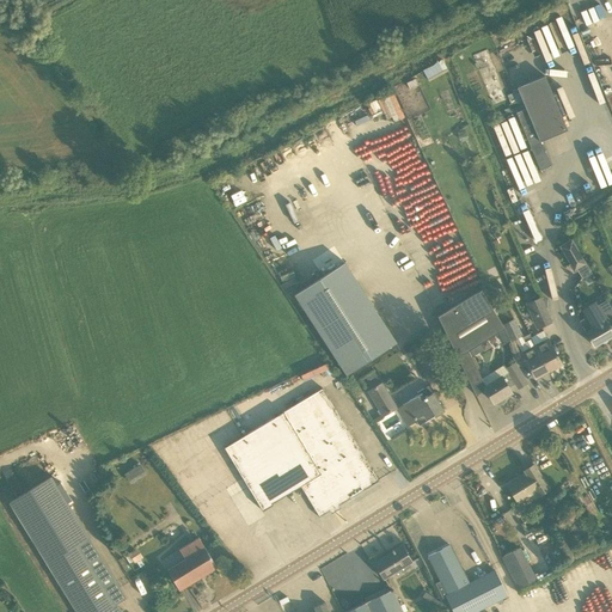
[(526,108),(516,112),(527,140),(540,170),(550,166),(540,141),(568,130),(545,75),(518,87),(526,108)]
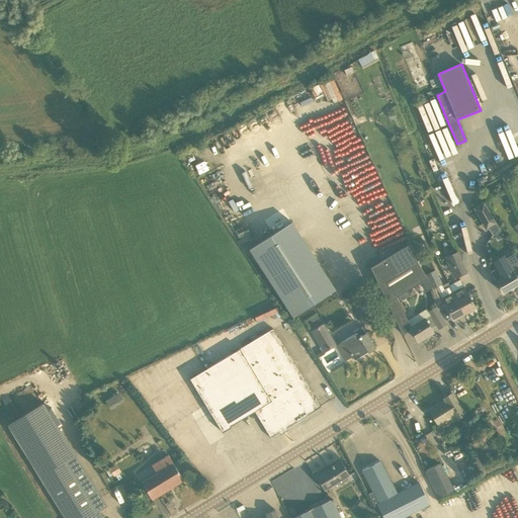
[(335,99),(342,96),(333,76),(314,84),(319,94),(330,88),(335,99)]
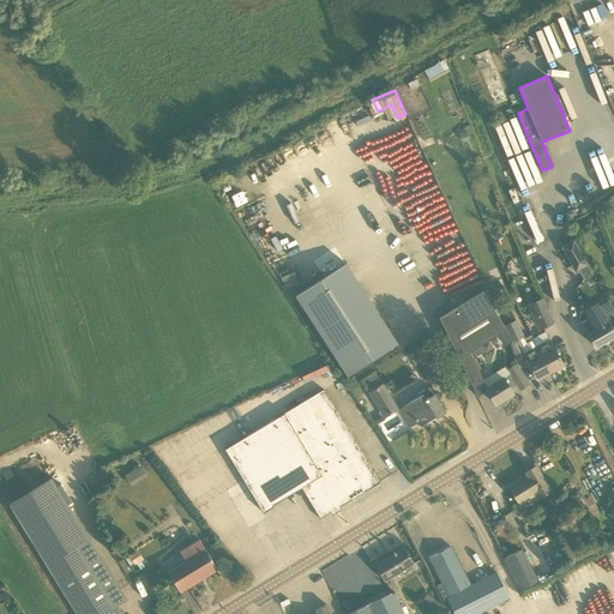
[(541,180),(533,156),(524,160),(522,154),(509,158),(519,187),(541,180)]
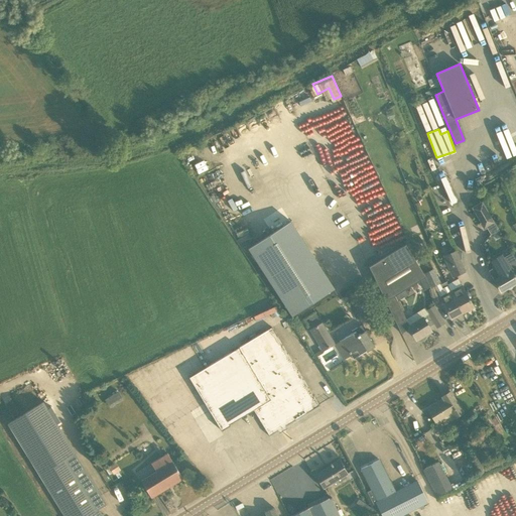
[(499,229),(482,201),(471,207),(481,223),(483,221),(491,234),(499,229)]
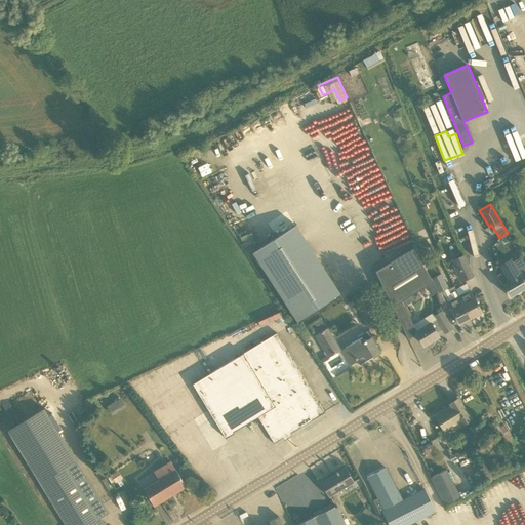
[(297,322),(340,293),(295,225),(252,252),(297,322)]
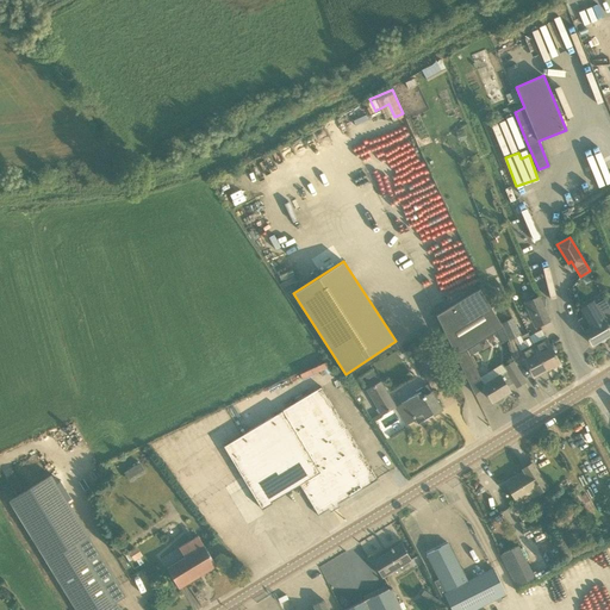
[(495,313),(479,288),(436,316),(474,394),(484,387),(492,402),(493,402),(495,403),(498,404),(503,400),(504,397),(503,396),(510,391),(506,386),(514,383),(517,386),(524,383),(512,362),(504,368),(506,369),(483,384),(470,356),(481,349),(483,350),(490,346),(486,337),(503,328),(504,329),(505,329),(498,312),(495,313)]
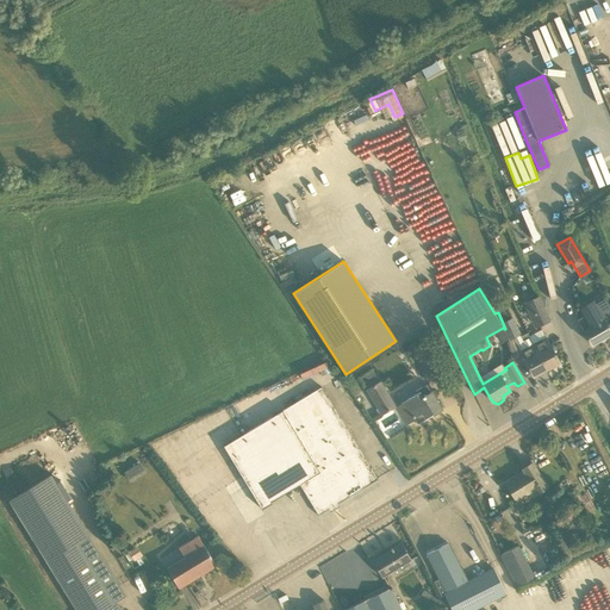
[(528,302),(539,325),(549,321),(539,297),(528,302)]
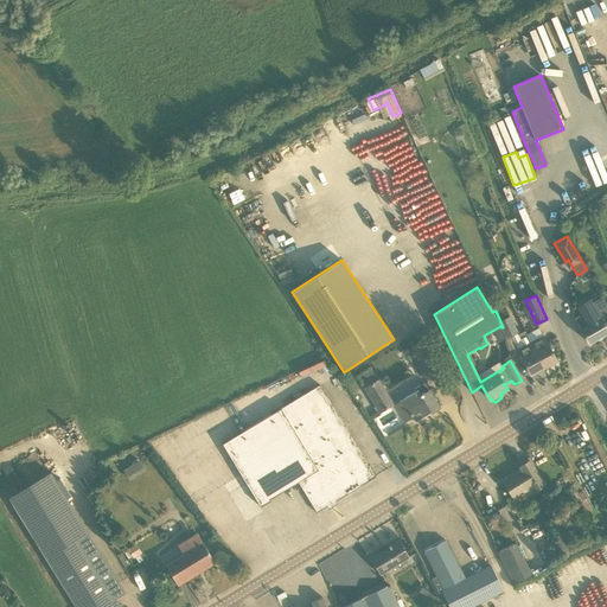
[(575,318),(589,344),(606,332),(606,328),(602,321),(606,318),(606,306),(602,298),(590,304),(593,307),(588,311),(575,318)]
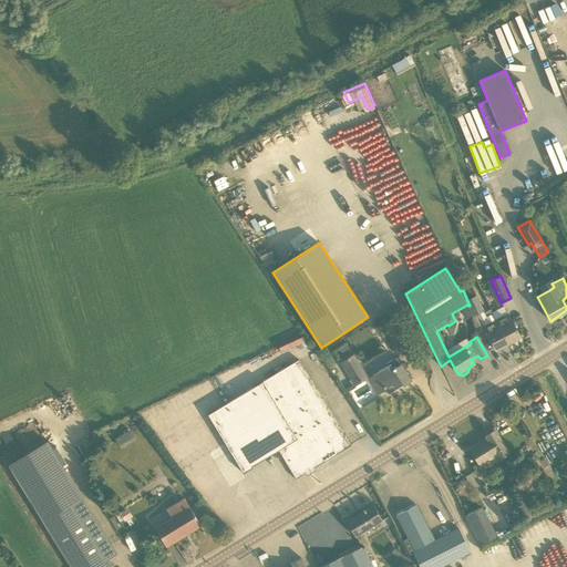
[(470,306),(468,306),(473,317),(477,315),(476,315),(484,311),(472,286),(463,290),(470,306)]
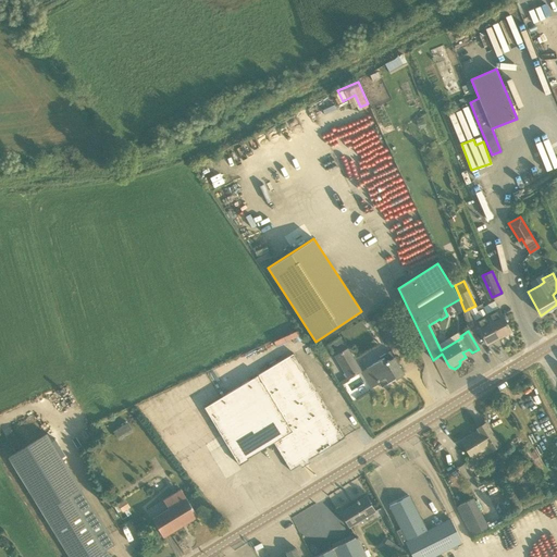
[(498,308),(486,313),(485,314),(498,338),(511,331),(506,322),(508,322),(508,320),(506,316),(504,314),(503,316),(498,308)]
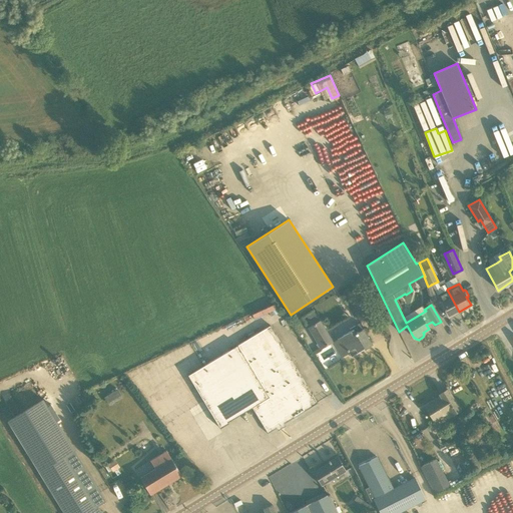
[(447,290),(443,292),(437,295),(438,297),(448,317),(459,312),(447,290)]
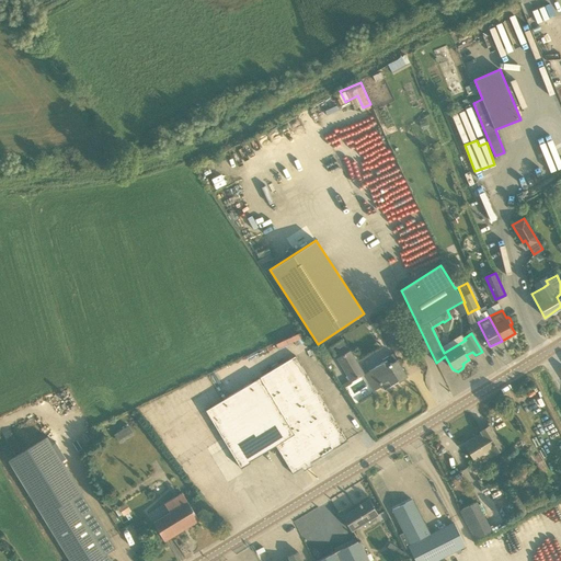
[(385,331),(393,346),(405,340),(397,324),(385,331)]
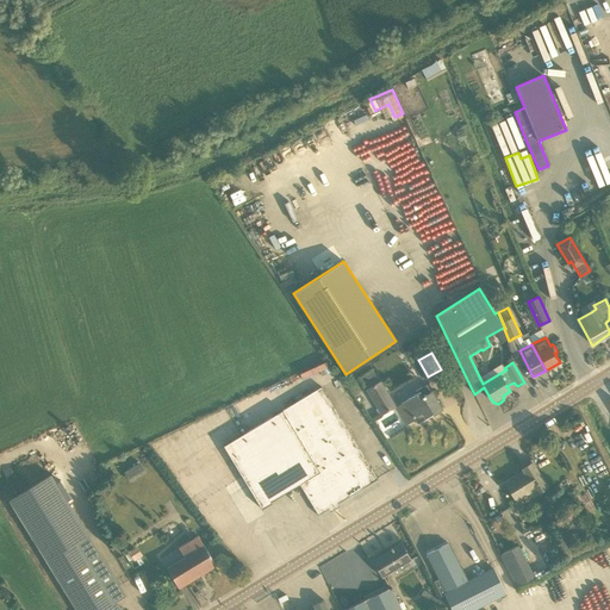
[(368,386),(381,380),(375,367),(362,374),(368,386)]
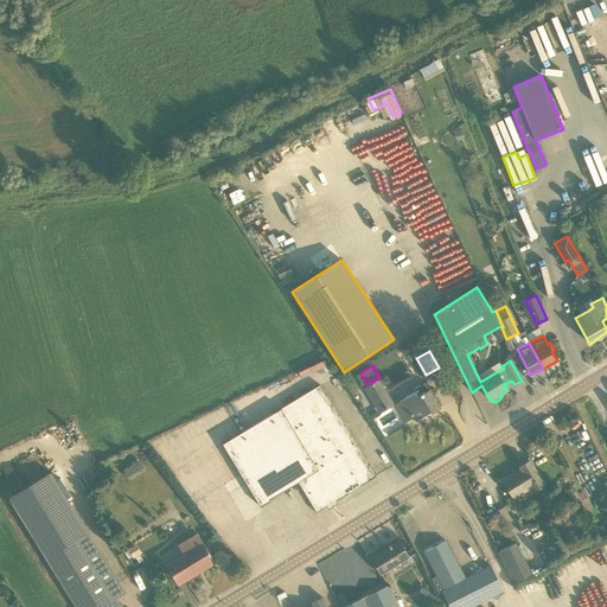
[(379,414),(393,406),(394,406),(378,379),(364,388),(379,414)]
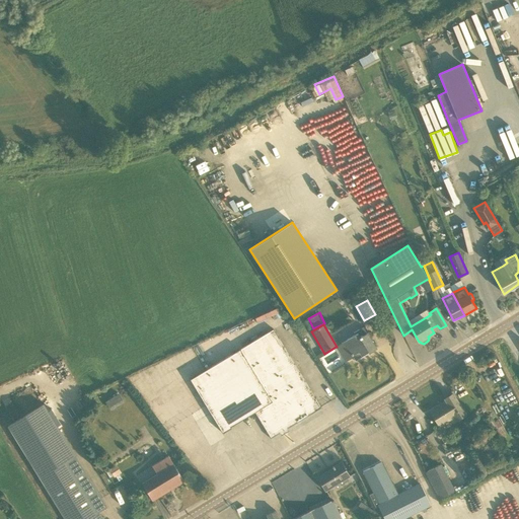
[(271,438),(320,409),(273,329),(191,378),(222,432),(254,413),(271,438)]
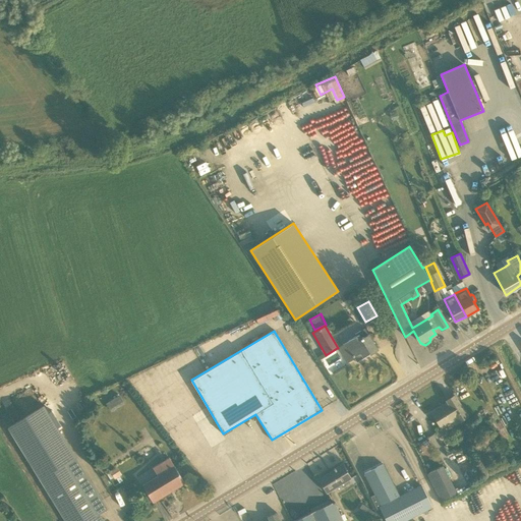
[(364,337),(360,331),(355,334),(356,336),(342,344),(346,351),(341,354),(347,363),(354,358),(356,363),(378,350),(368,335),(364,337)]
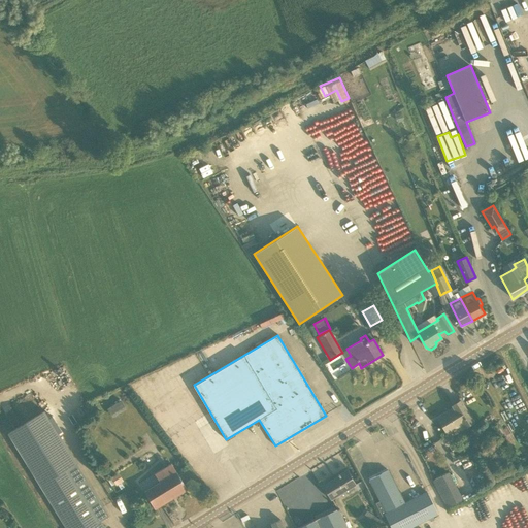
[(107,409),(111,416),(125,407),(121,401),(107,409)]
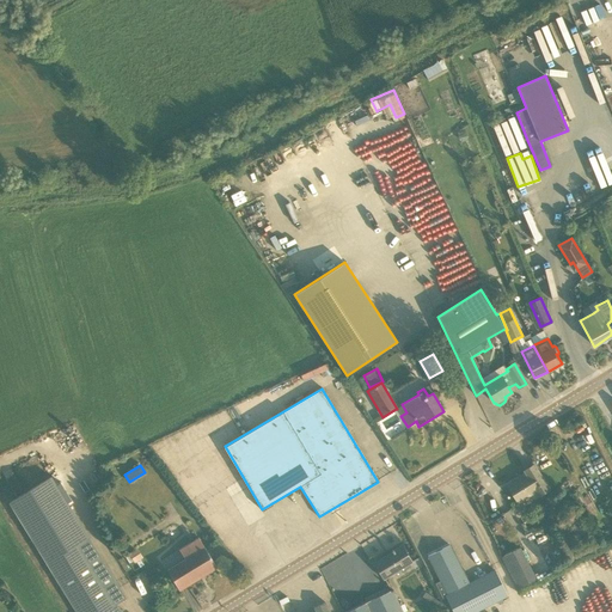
[(539,497),(550,490),(534,465),(525,471),(527,475),(508,487),(519,503),(537,493),(539,497)]
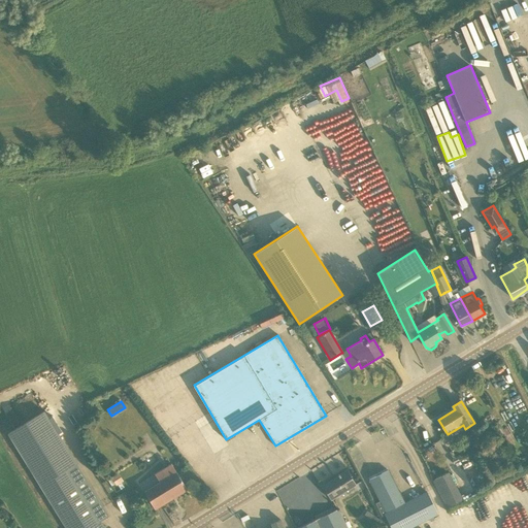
[(48,419),(44,411),(8,433),(66,527),(104,527),(100,521),(108,516),(58,434),(48,419)]
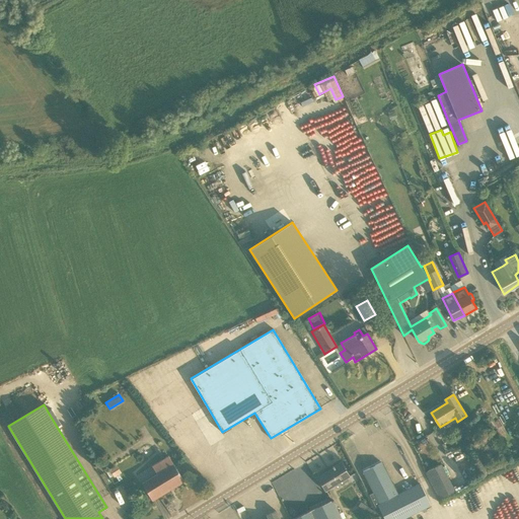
[(325,491),(349,476),(341,462),(317,477),(325,491)]
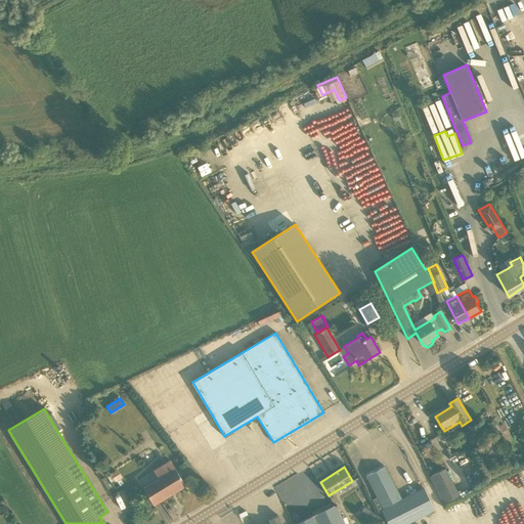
[(401,499),(385,467),(366,476),(383,509),(381,510),(388,523),(410,523),(424,516),(430,513),(438,509),(426,487),(401,499)]
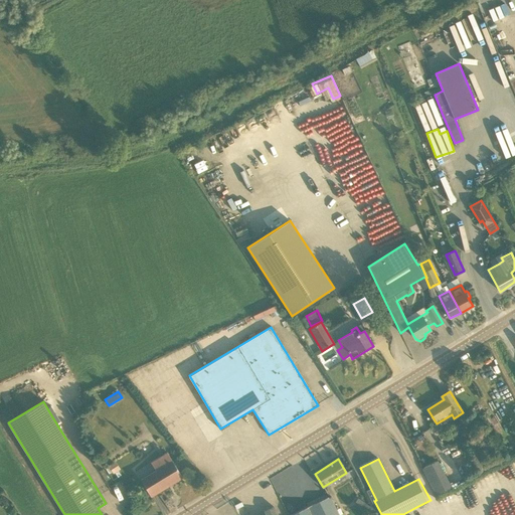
[(436,495),(451,487),(438,461),(422,469),(436,495)]
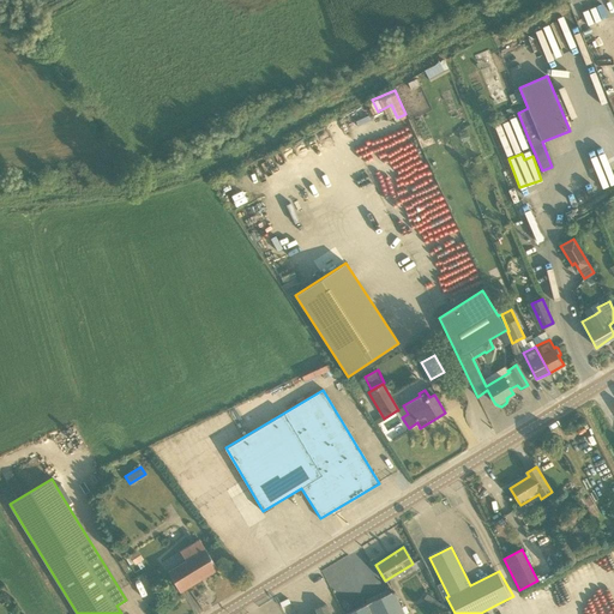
[(136,563),(143,559),(138,551),(130,555),(136,563)]
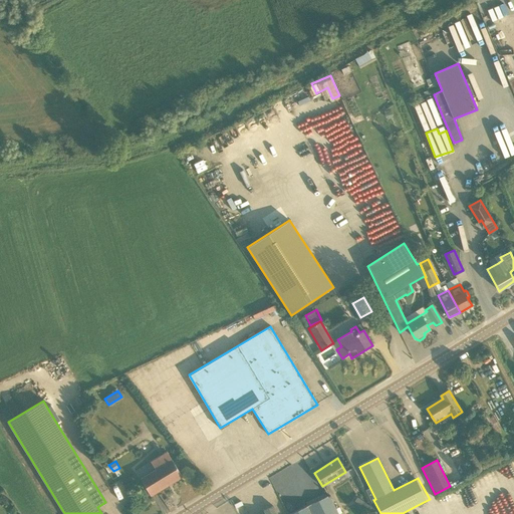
[(151,495),(182,476),(172,461),(157,471),(141,481),(151,495)]
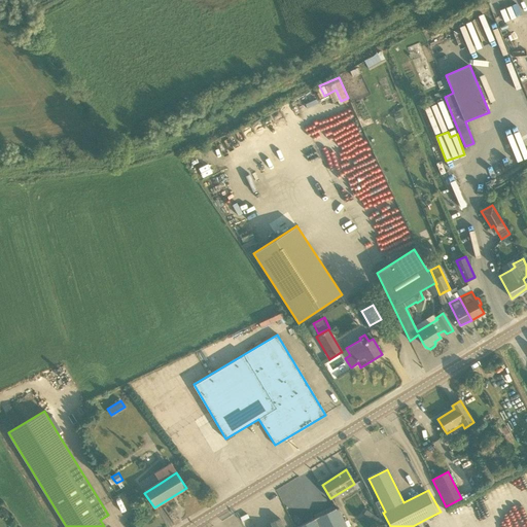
[(346,526),(338,508),(315,519),(297,526),(346,526)]
